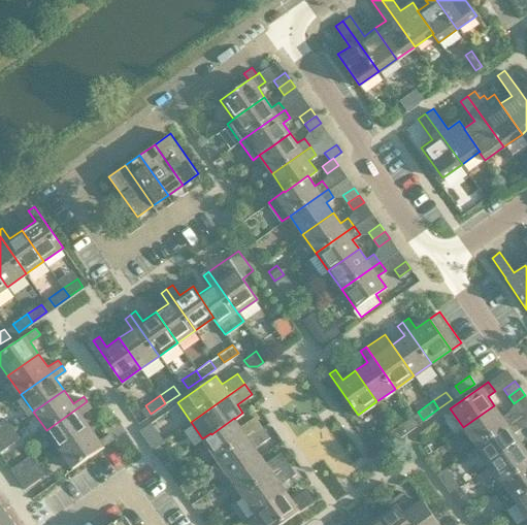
[(59,449),(90,427),(80,414),(91,406),(87,401),(46,430),(59,449)]
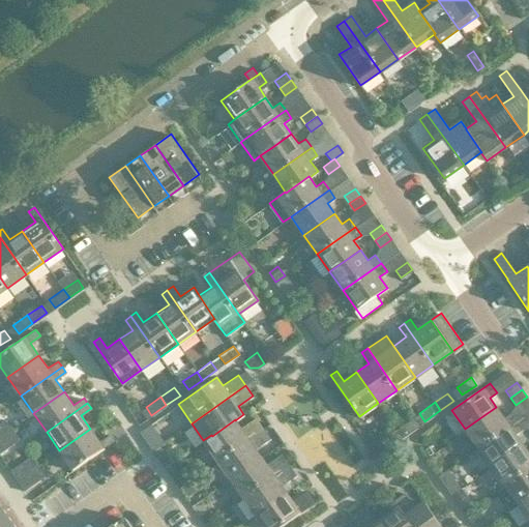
[(496,407),(465,429),(478,447),(517,420),(510,412),(503,417),(496,407)]
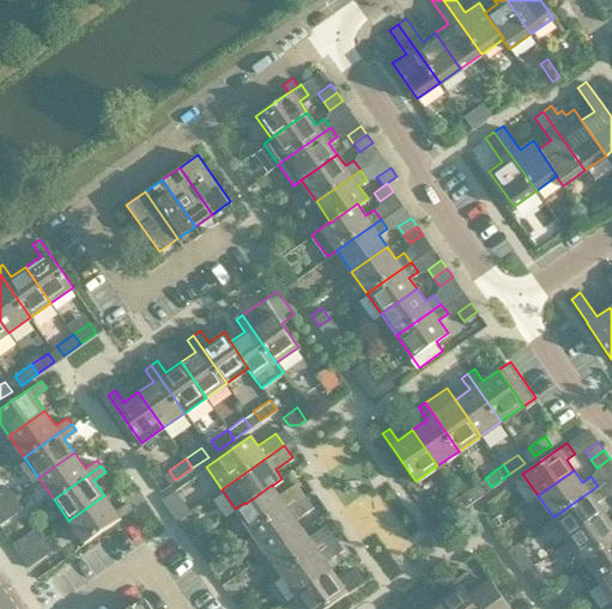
[(235,509),(250,531),(304,494),(296,481),(278,494),(272,486),(272,485),(246,504),(244,503),(235,509)]
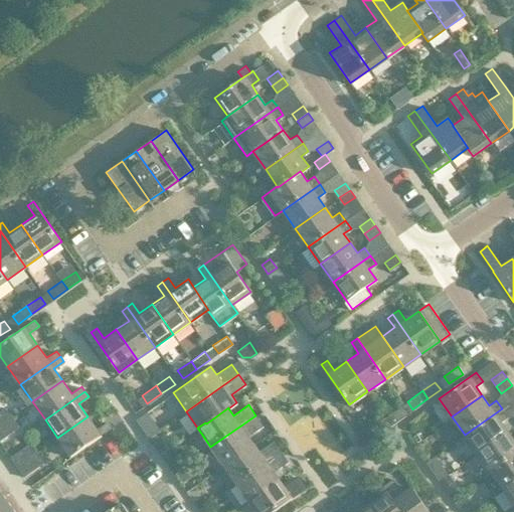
[(0,423),(12,416),(5,407),(0,410),(0,423)]
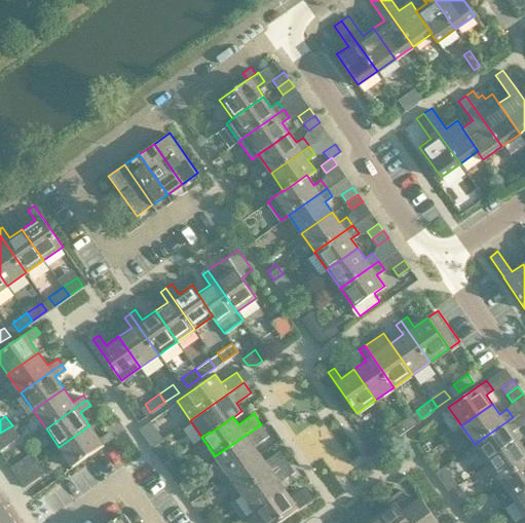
[(408,416),(394,425),(399,434),(413,423),(408,416)]
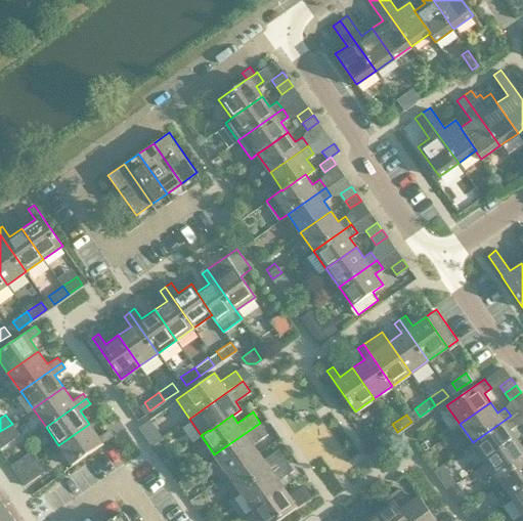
[(511,416),(473,442),(485,461),(516,439),(509,429),(516,424),(511,416)]
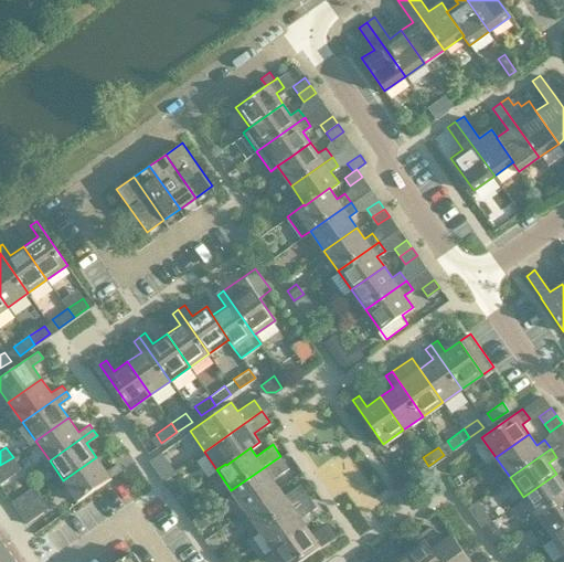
[(288,467),(280,456),(231,490),(245,510),(278,487),(272,478),(288,467)]
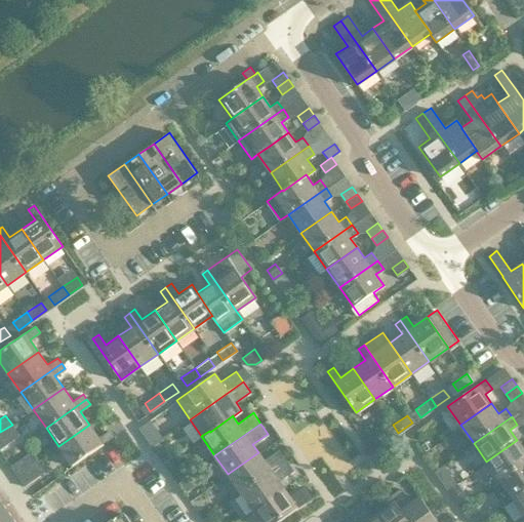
[(12,425),(0,432),(0,447),(18,435),(12,425)]
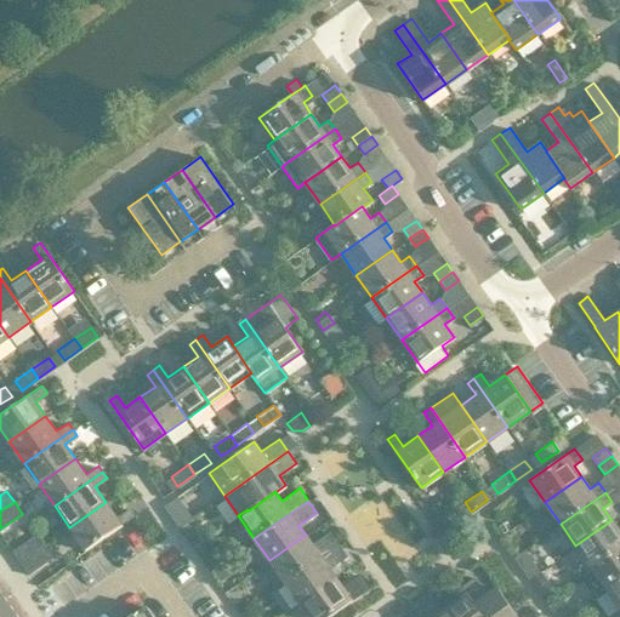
[(106,502),(69,527),(85,549),(121,524),(134,515),(128,508),(117,516),(106,502)]
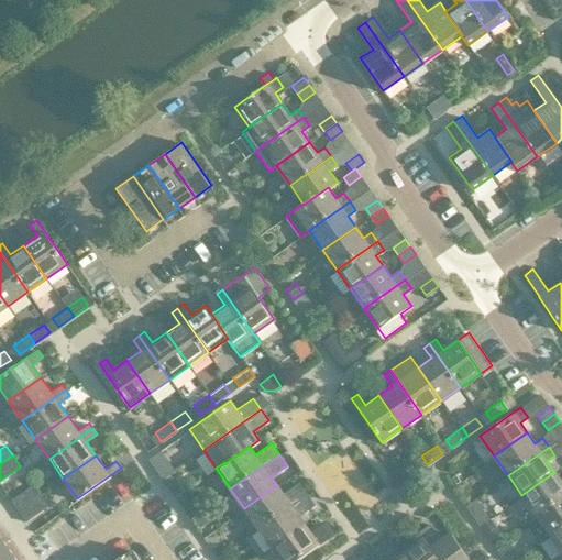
[(412,475),(427,464),(421,456),(406,467),(412,475)]
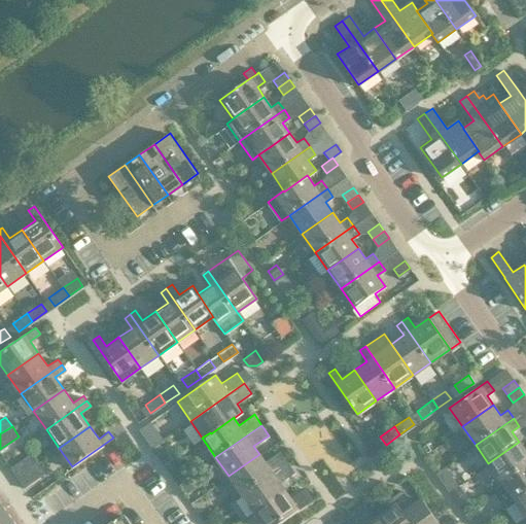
[(501,481),(525,463),(525,451),(519,442),(488,463),(501,481)]
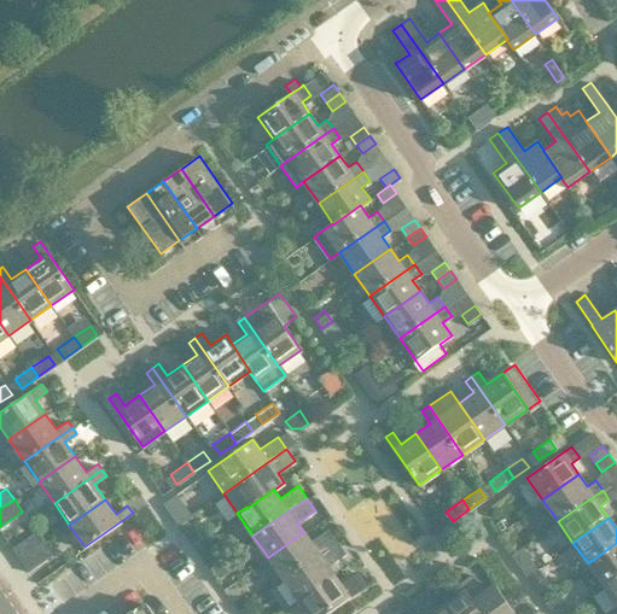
[(310,541),(304,532),(268,557),(283,578),(337,541),(329,528),(310,541)]
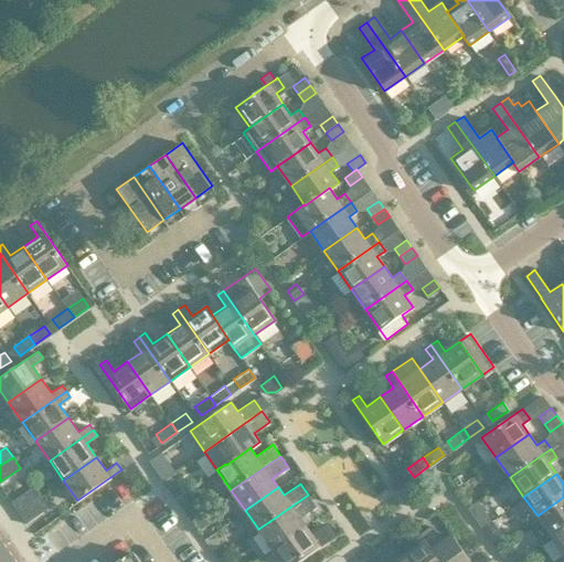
[(11,500),(19,511),(40,496),(32,486),(11,500)]
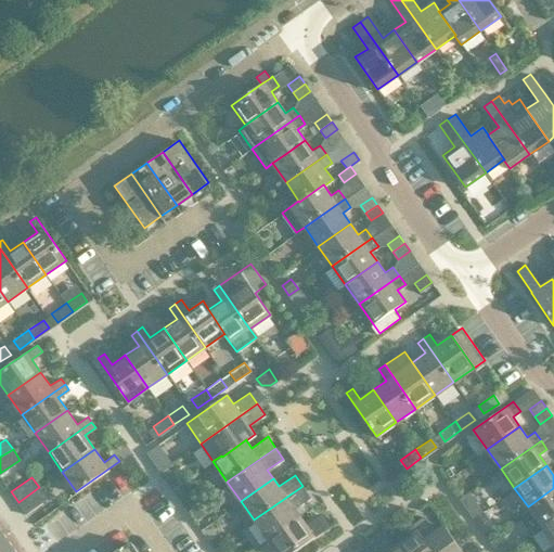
[(310,497),(303,486),(254,520),(268,539),(300,516),(294,508),(310,497)]
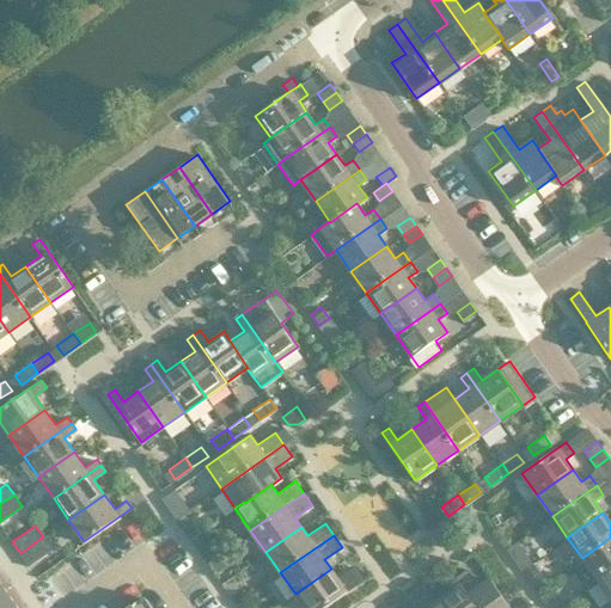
[(52,548),(43,536),(20,553),(28,565),(52,548)]
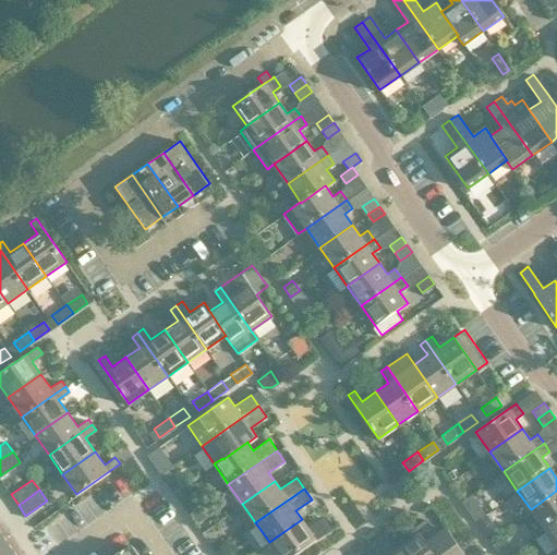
[(544,529),(556,519),(556,491),(531,509),(544,529)]
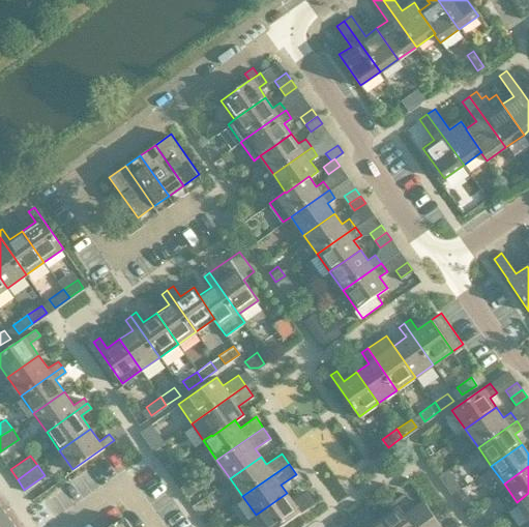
[(453,477),(444,485),(450,493),(460,487),(453,477)]
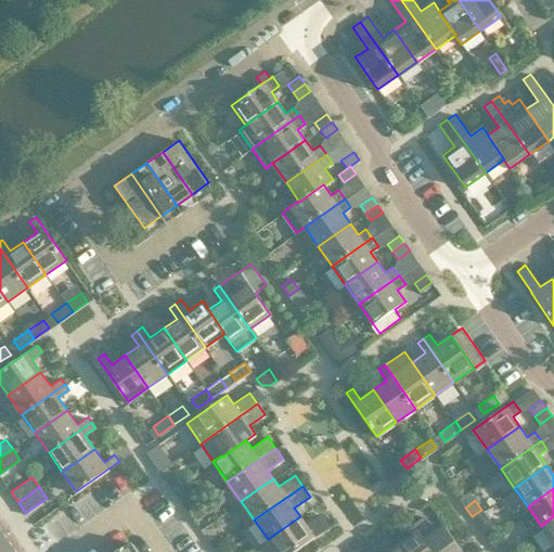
[(482,512),(475,517),(478,524),(487,518),(482,512)]
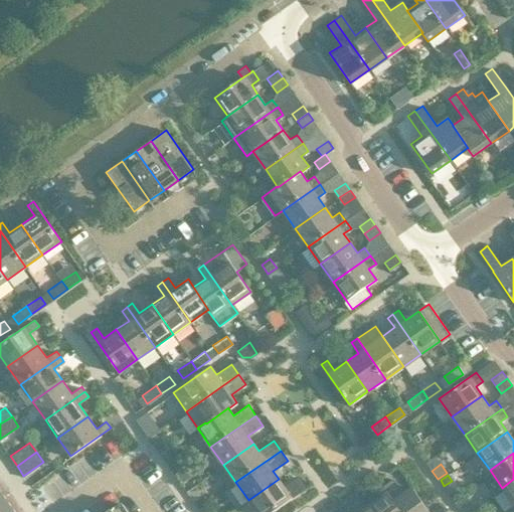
[(284,487),(279,479),(248,500),(257,511),(270,511),(306,487),(299,476),(284,487)]
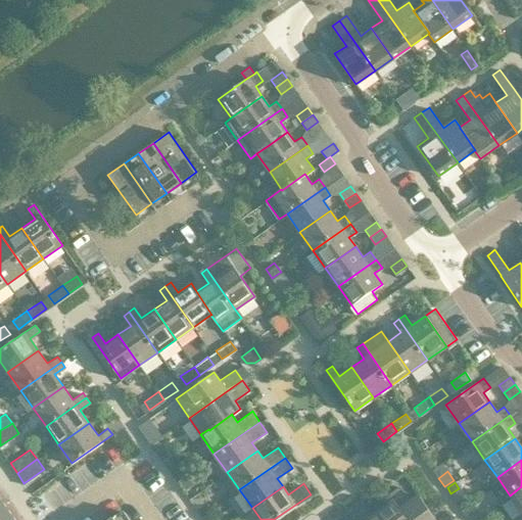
[(399,485),(389,492),(408,519),(435,519),(418,494),(410,501),(399,485)]
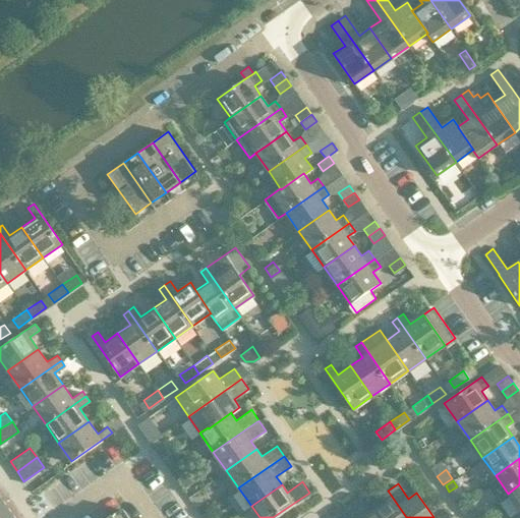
[(519,510),(519,484),(508,494),(519,510)]
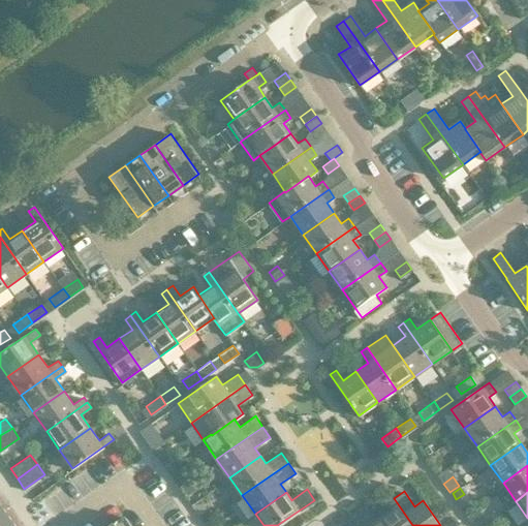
[(412,525),(394,498),(382,506),(387,513),(380,518),(386,525),(385,525),(412,525)]
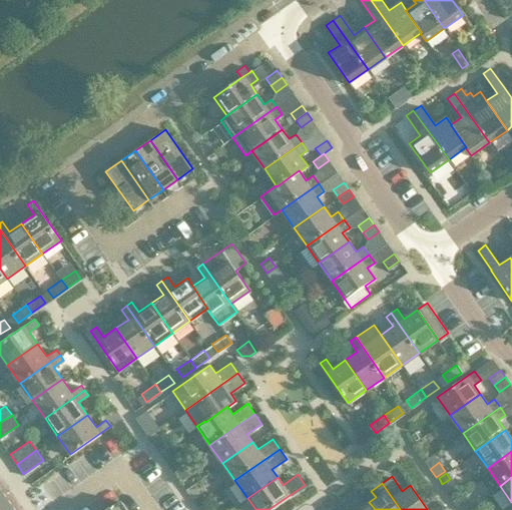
[(457,492),(451,496),(456,504),(462,500),(457,492)]
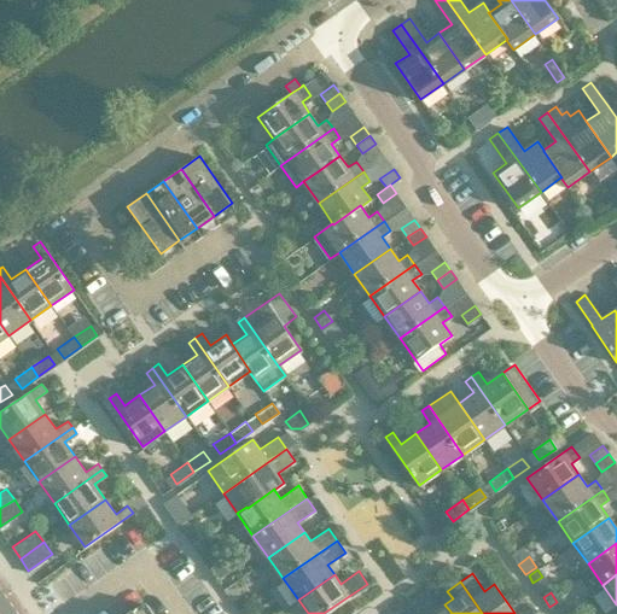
[(423,594),(411,602),(418,613),(450,613),(452,613),(444,604),(435,612),(423,594)]
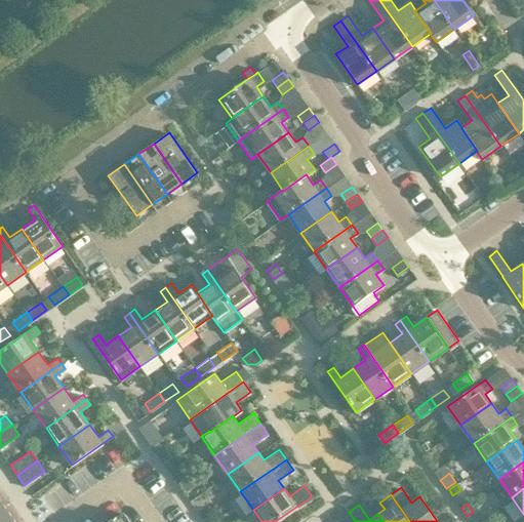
[(355,521),(349,512),(338,519),(339,521),(355,521)]
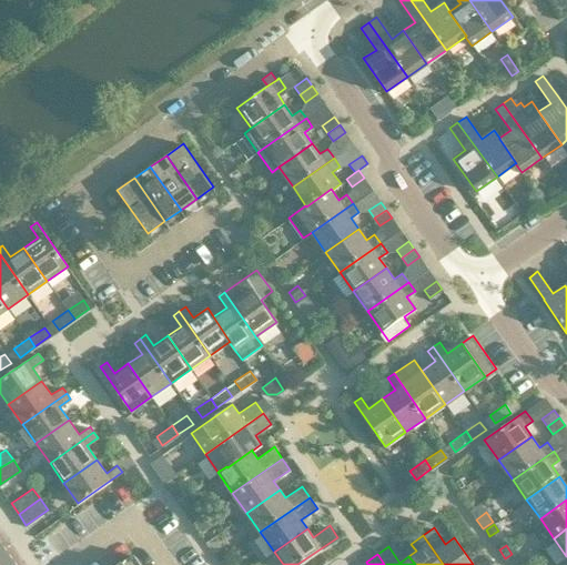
[(140,564),(133,555),(118,564),(140,564)]
